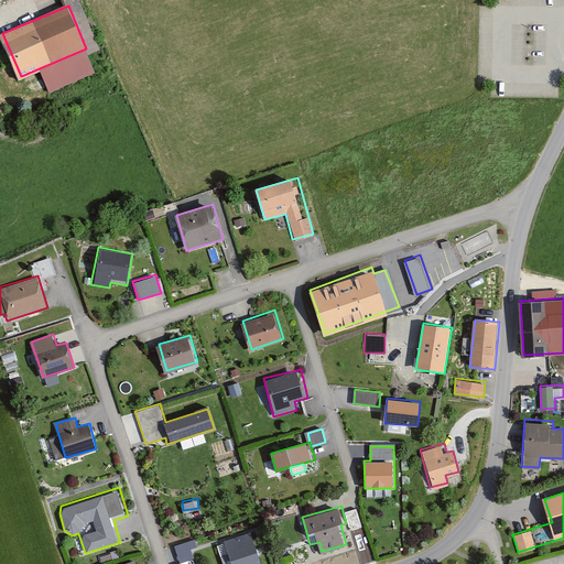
[(357,506),(343,511),(346,523),(349,532),(364,527),(357,506)]
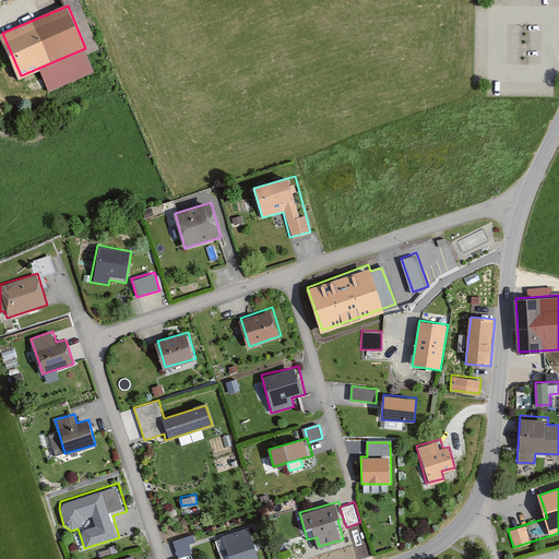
[(258,558),(249,527),(222,535),(228,558),(258,558)]
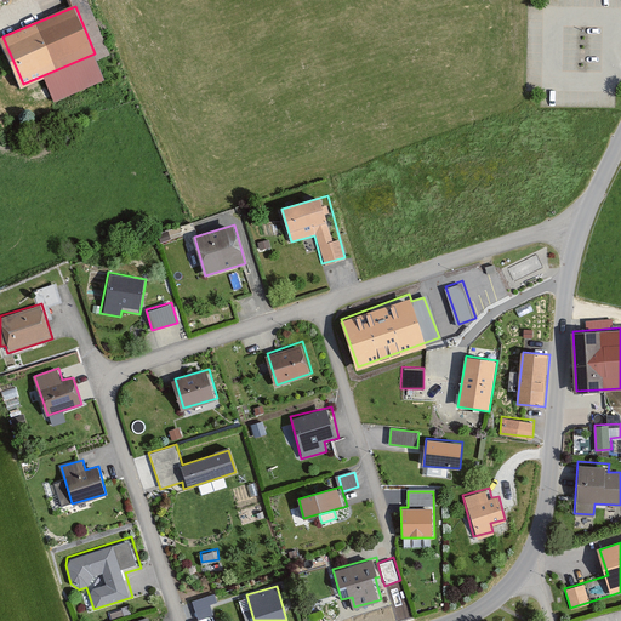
[(215,594),(188,603),(194,620),(212,614),(209,604),(217,602),(215,594)]
